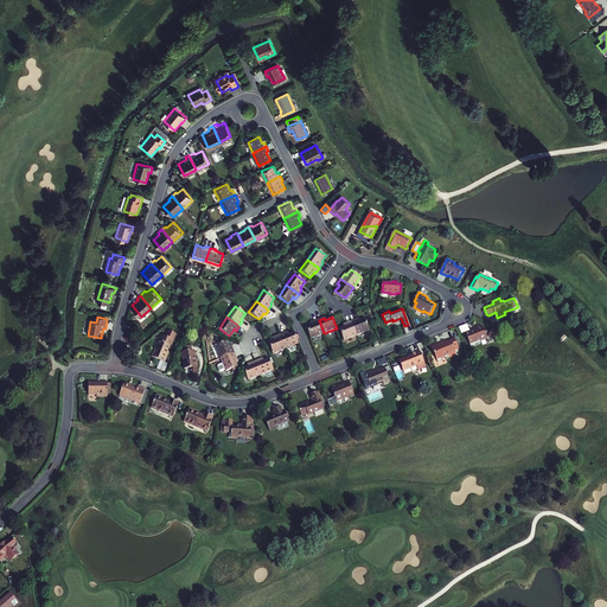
[(365,318),(360,320),(358,320),(358,319),(352,321),(358,334),(370,330),(365,318)]
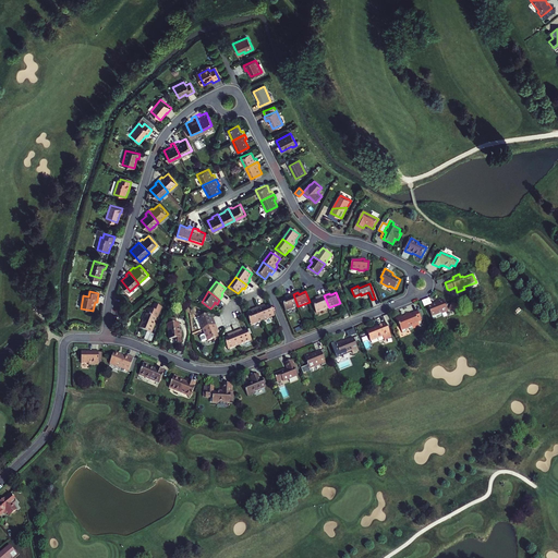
[(287,312),(298,306),(293,294),(288,296),(289,298),(287,299),(282,301),(287,312)]
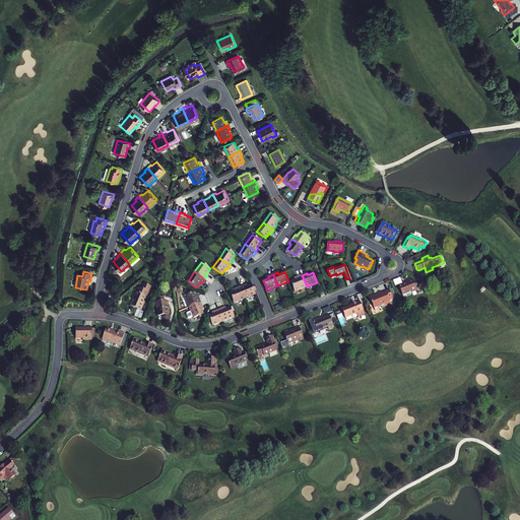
[(296,291),(307,286),(302,275),(298,276),(298,278),(296,279),(291,281),(296,291)]
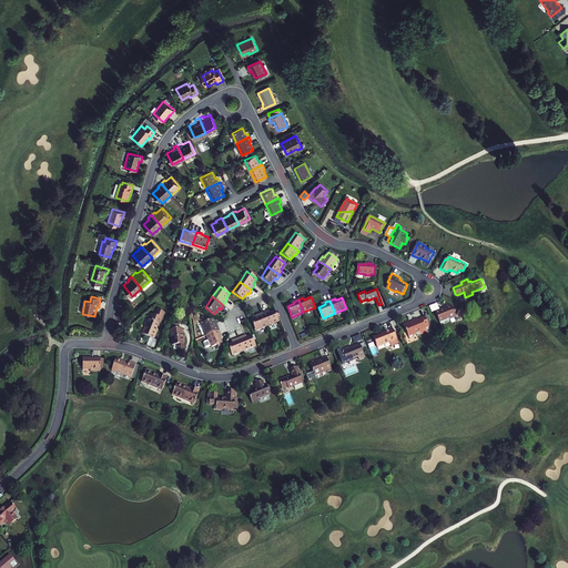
[(436,312),(440,310),(437,303),(430,306),(434,313),(436,312)]
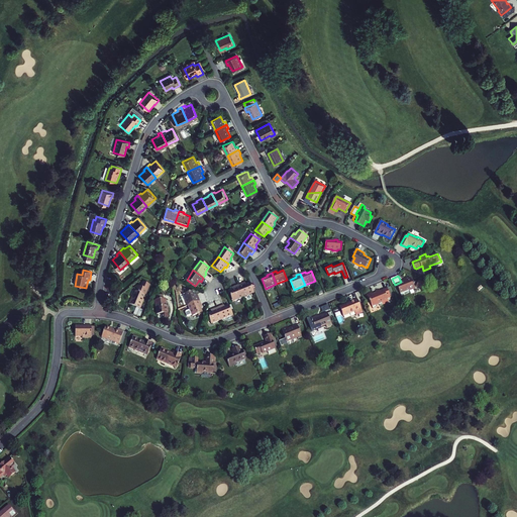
[(401,282),(397,284),(401,294),(402,296),(410,293),(410,292),(416,289),(411,279),(410,278),(405,280),(405,281),(401,283),(401,282)]
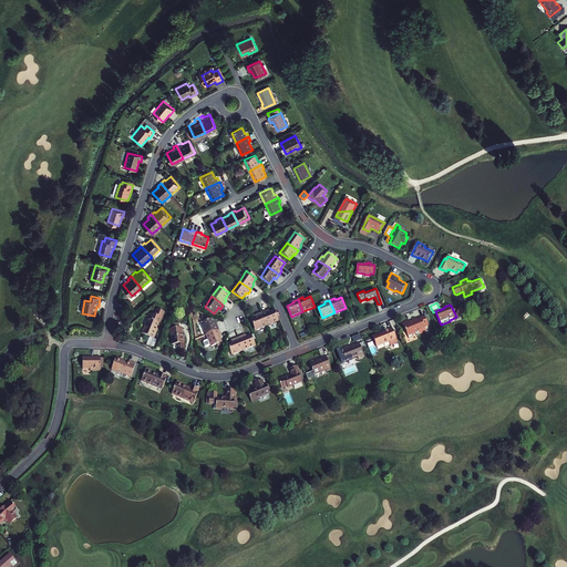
[(150,319),(147,318),(145,323),(147,325),(146,329),(145,329),(144,333),(150,336),(155,338),(161,323),(165,313),(157,310),(153,320),(150,319)]
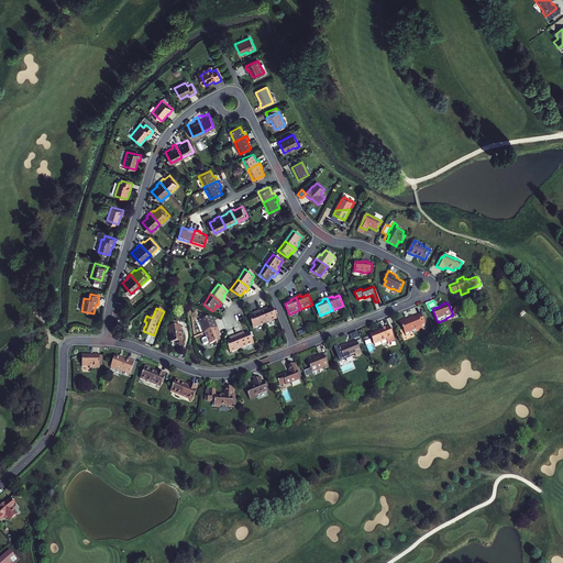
[(265,309),(261,311),(266,324),(277,319),(273,308),(268,310),(266,311),(265,309)]
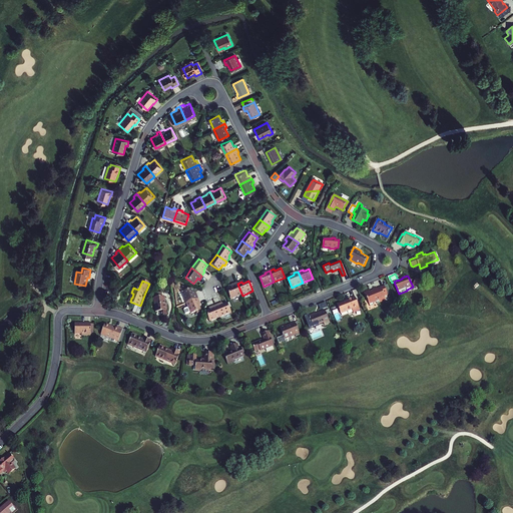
[(231,300),(242,296),(237,284),(232,285),(233,287),(231,288),(227,290),(231,300)]
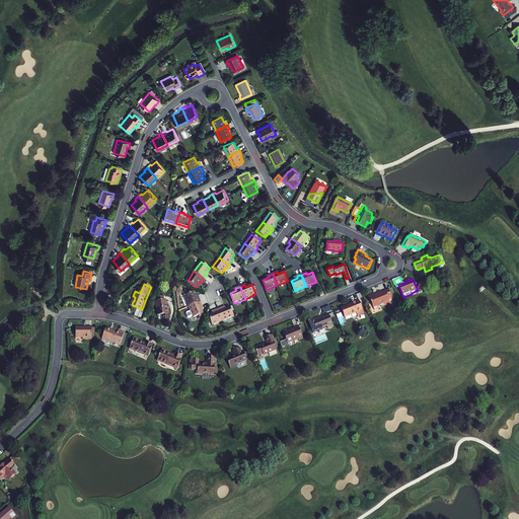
[(394,288),(389,290),(392,299),(397,297),(394,288)]
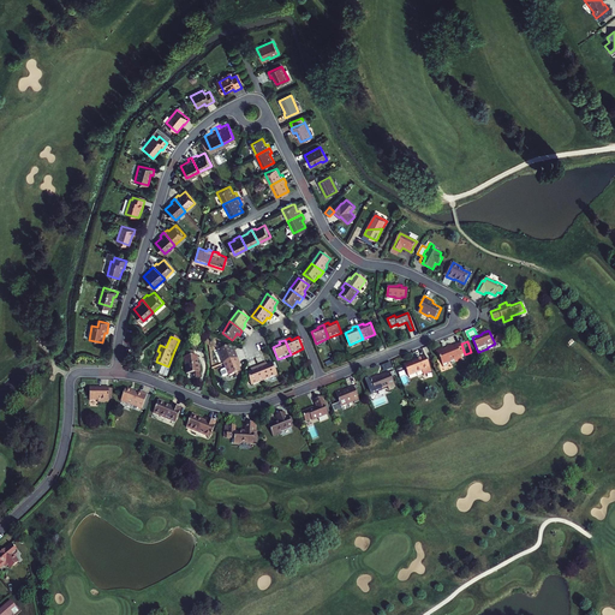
[(452,345),(447,347),(448,350),(445,351),(445,348),(437,351),(441,360),(441,359),(445,368),(449,366),(448,364),(452,362),(453,364),(463,360),(461,356),(465,354),(461,344),(453,347),(452,345)]
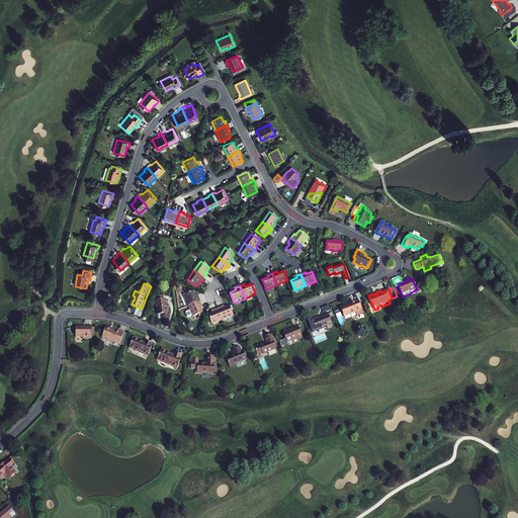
[(184,295),(188,307),(200,301),(198,296),(197,297),(196,295),(194,291),(193,292),(192,290),(189,291),(189,293),(188,293),(184,295)]
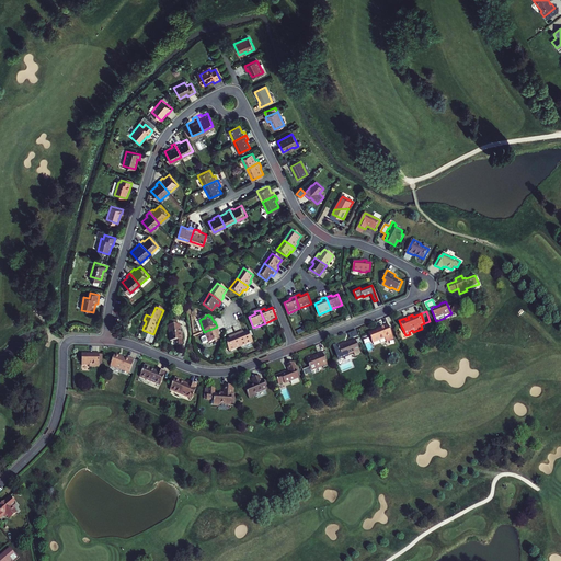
[(180,324),(169,325),(171,341),(175,341),(175,346),(183,345),(182,340),(183,340),(182,333),(181,333),(180,324)]
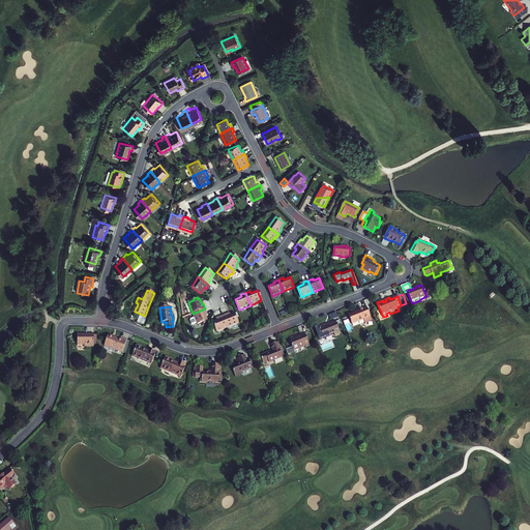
[(360,311),(349,315),(353,325),(359,322),(359,321),(363,319),(365,323),(372,320),(367,307),(366,307),(366,306),(359,310),(360,311)]
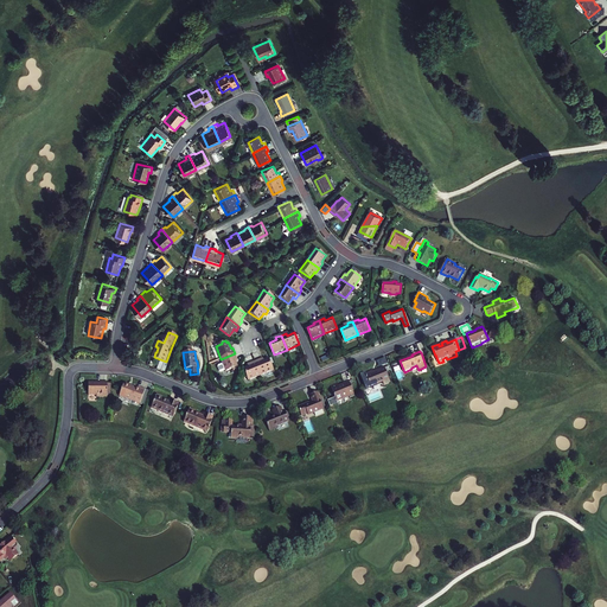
[(235,353),(221,359),(227,371),(232,369),(237,368),(237,366),(236,362),(235,359),(237,358),(235,353)]
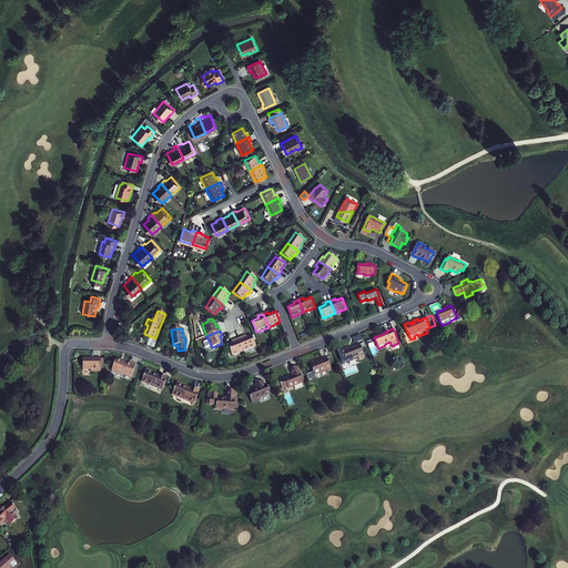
[(240,338),(244,352),(256,346),(252,335),(247,337),(245,338),(244,336),(240,338)]
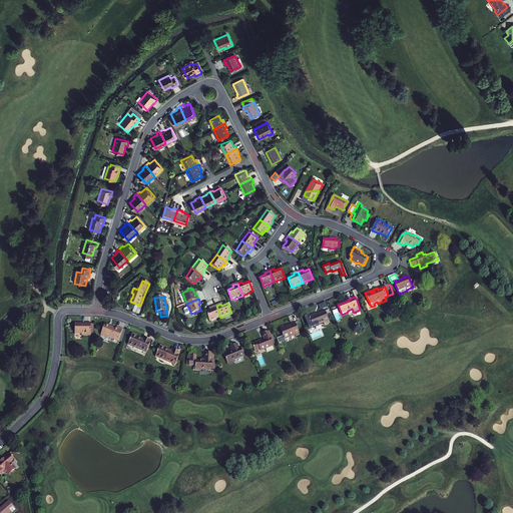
[(140,306),(135,304),(132,311),(139,314),(142,307),(140,306)]
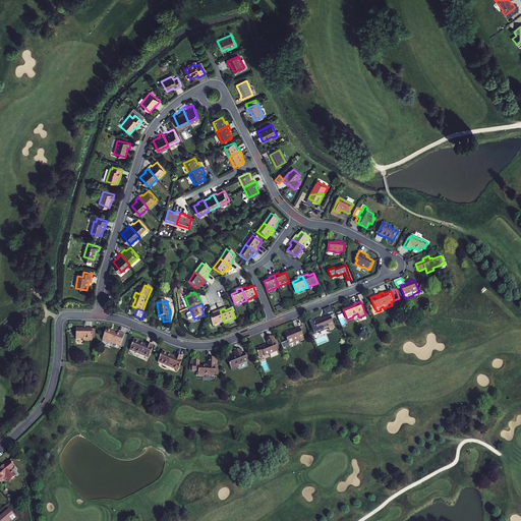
[(214,314),(210,316),(214,327),(224,323),(220,310),(215,312),(216,314),(214,314)]
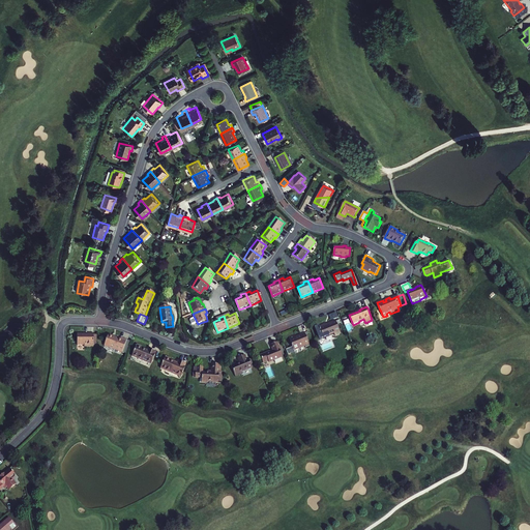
[(326,323),(319,326),(324,337),(335,333),(336,332),(336,335),(342,333),(336,321),(326,325),(326,323)]
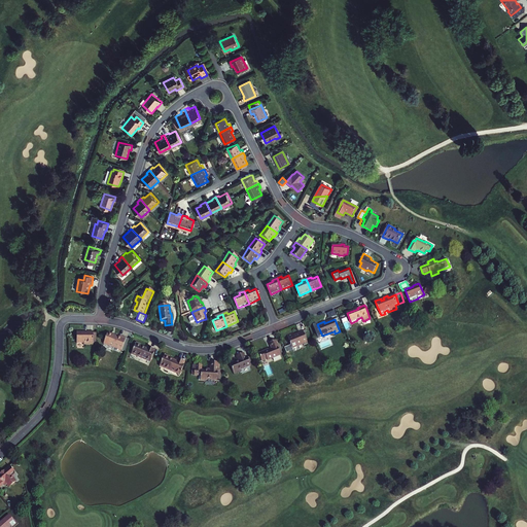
[(283,331),(286,337),(288,337),(294,334),(292,327),(283,331)]
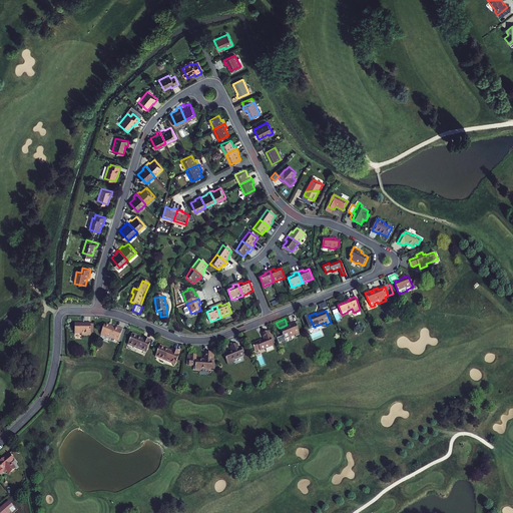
[(84,324),(76,324),(76,334),(82,334),(82,336),(91,336),(91,324),(84,323),(84,324)]
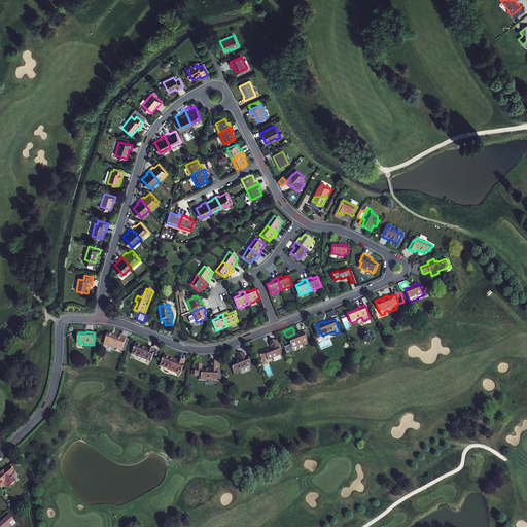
[(294,334),(288,337),(291,344),(289,345),(289,347),(285,348),(287,353),(294,350),(293,348),(304,344),(305,346),(309,344),(304,331),(300,334),(295,336),(294,334)]
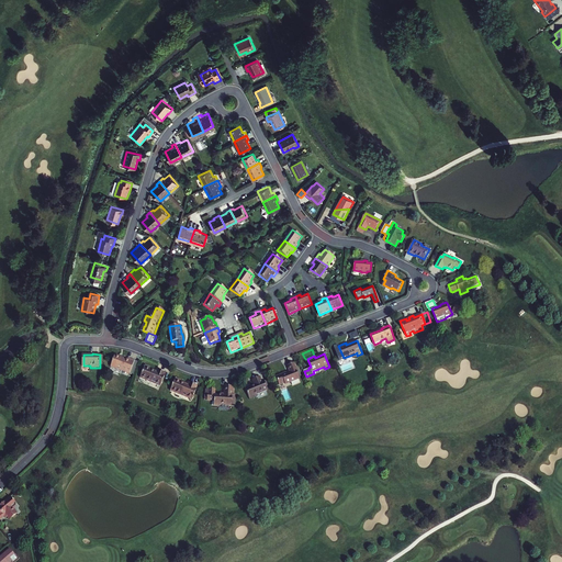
[(128,358),(128,359),(115,355),(112,367),(131,373),(135,360),(128,358)]
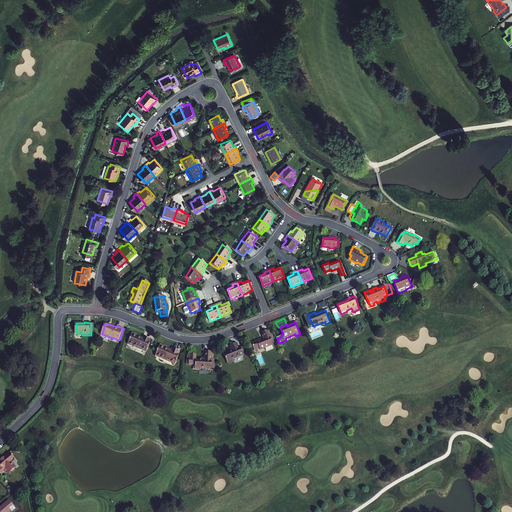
[(261,339),(257,341),(257,342),(252,344),(255,351),(260,349),(265,347),(265,348),(273,345),(270,338),(271,338),(268,331),(262,333),(264,339),(262,340),(261,339)]
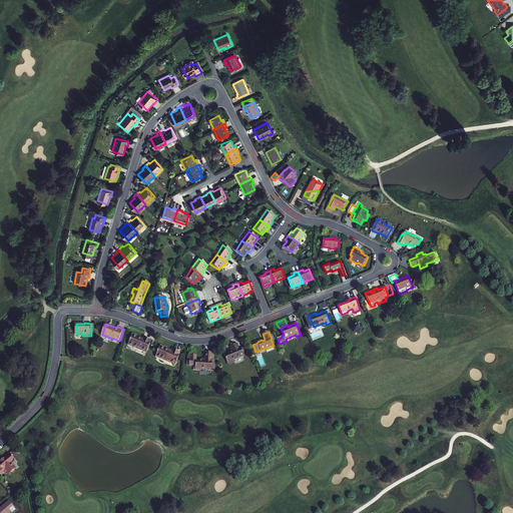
[(137,337),(138,336),(133,334),(129,345),(147,352),(151,343),(150,343),(151,341),(144,338),(144,340),(137,337)]
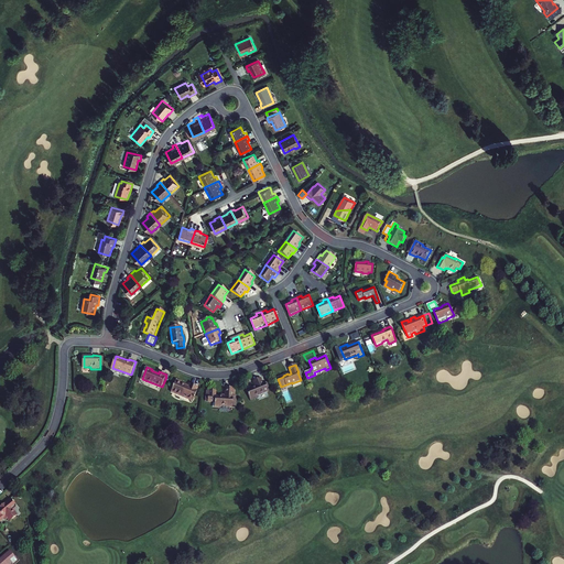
[(252,387),(247,389),(251,401),(259,398),(258,396),(269,391),(268,388),(269,387),(268,382),(263,383),(261,378),(253,381),(256,387),(253,388),(252,387)]
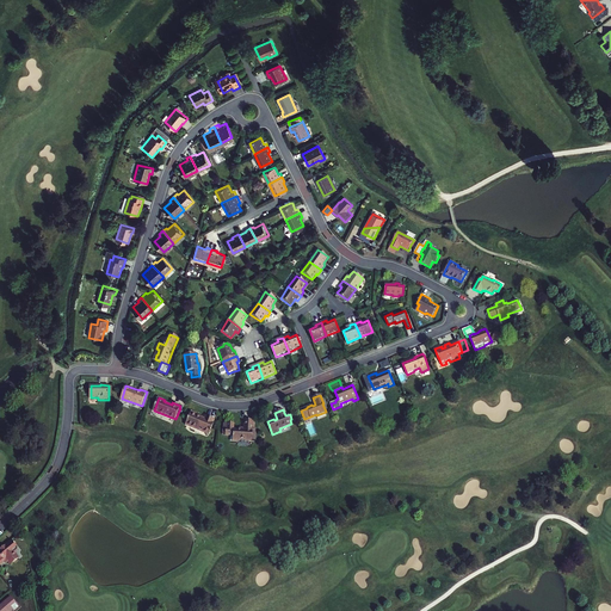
[(198,414),(192,412),(186,425),(210,434),(215,423),(216,420),(207,417),(205,419),(198,415),(198,414)]
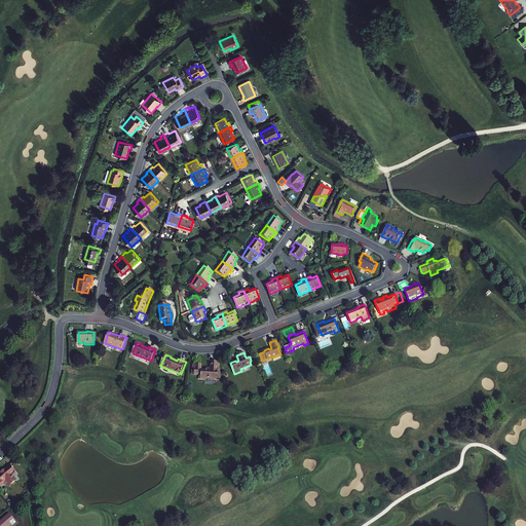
[(199,379),(207,380),(207,379),(212,379),(212,380),(217,380),(219,362),(211,362),(211,368),(211,370),(207,370),(201,370),(202,365),(196,364),(195,369),(195,374),(199,375),(199,379)]
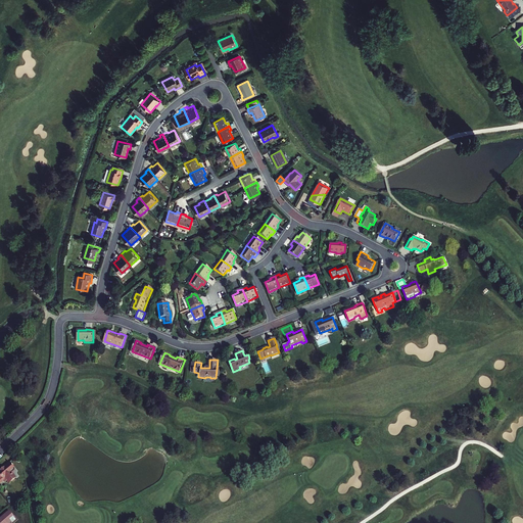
[(4,469),(0,471),(0,482),(1,484),(7,479),(9,482),(11,481),(13,483),(20,477),(16,472),(18,470),(17,468),(18,468),(12,461),(6,467),(6,468),(4,469)]
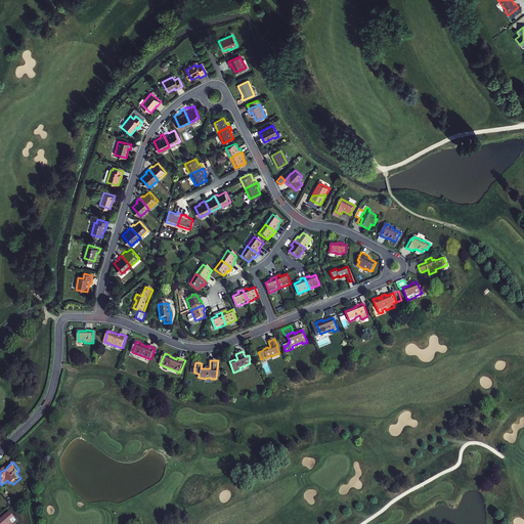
[(12,523),(18,520),(11,512),(0,521),(0,523),(12,523)]
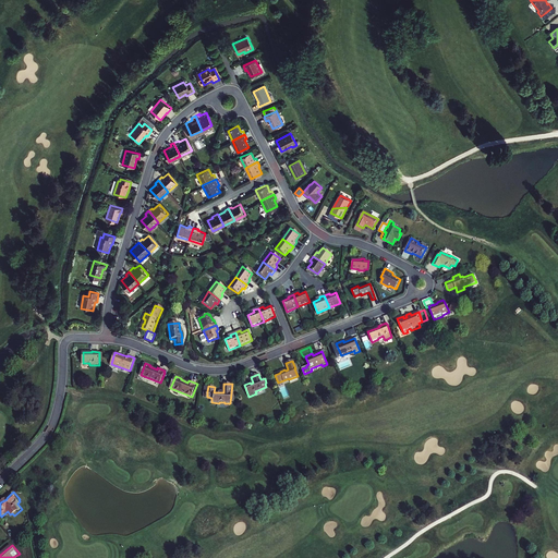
All buildings are outlined.
